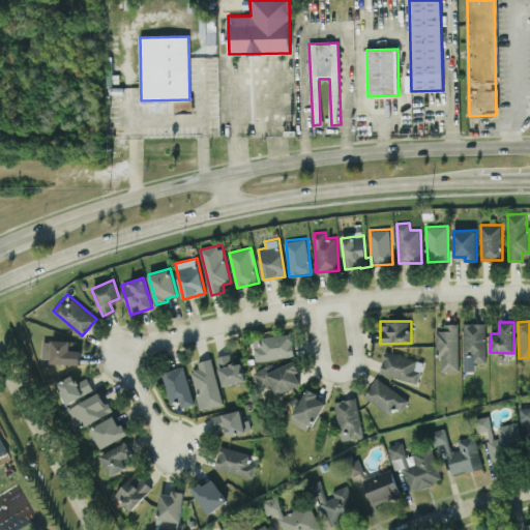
[(459,371),(458,323),(444,324),(444,330),(435,330),(436,354),(440,354),(441,371),(459,371)]
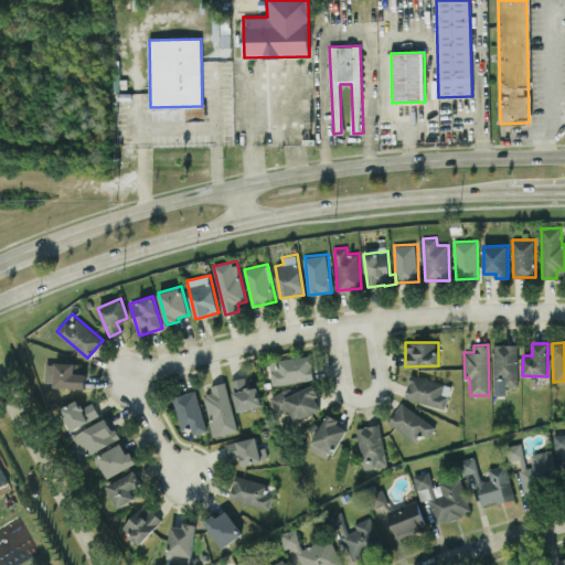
[(518,344),(493,344),(494,395),(507,395),(507,386),(519,386),(518,344)]
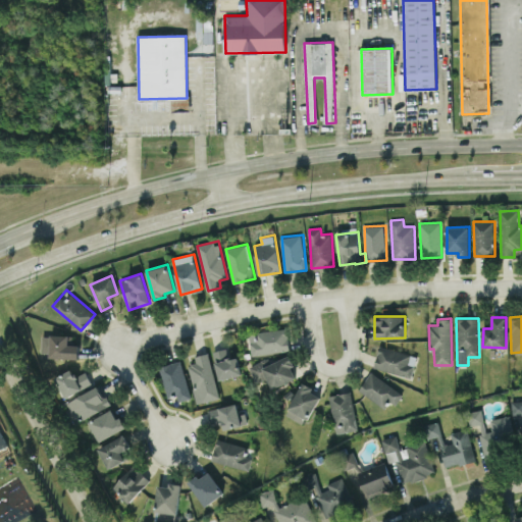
[(290,351),(288,328),(249,332),(251,355),(290,351)]
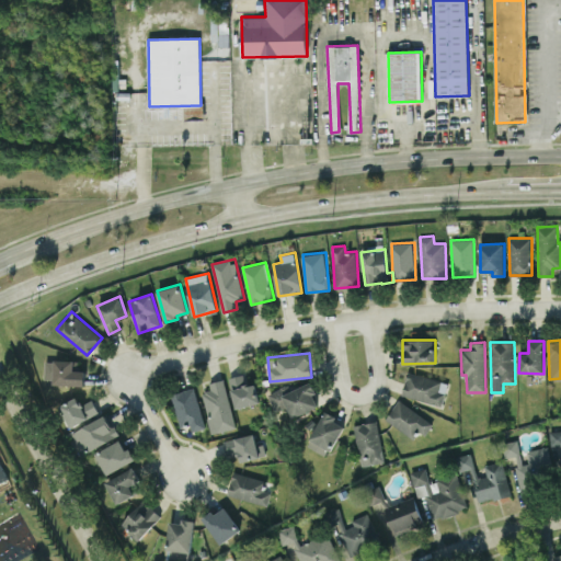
[(84,370),(75,370),(75,359),(54,359),(54,382),(84,382),(84,370)]
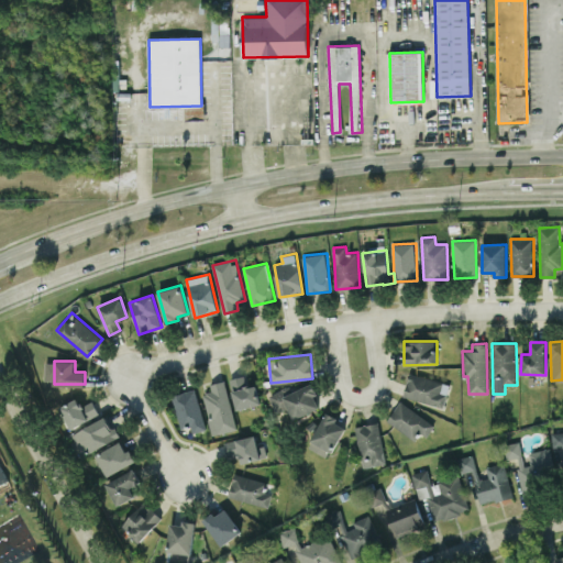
[(404,398),(444,406),(450,382),(408,374),(404,398)]
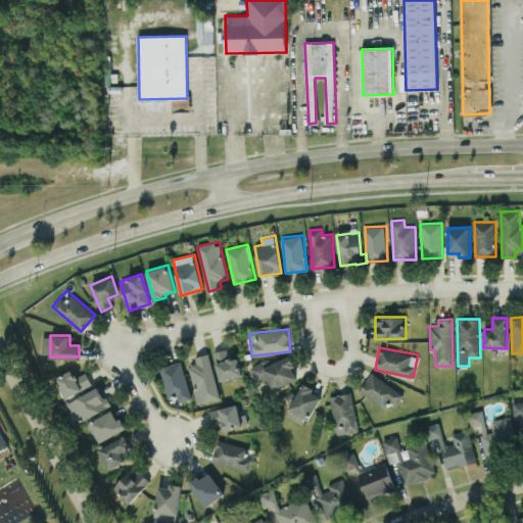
[(243,375),(238,358),(230,360),(227,348),(212,352),(221,381),(243,375)]
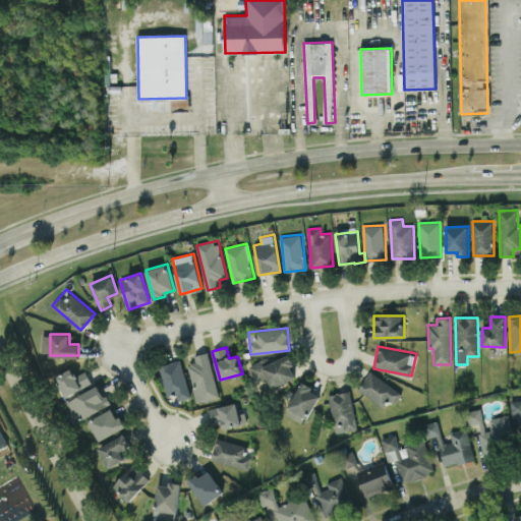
[(194,355),(196,362),(187,364),(196,402),(219,397),(208,352),(194,355)]
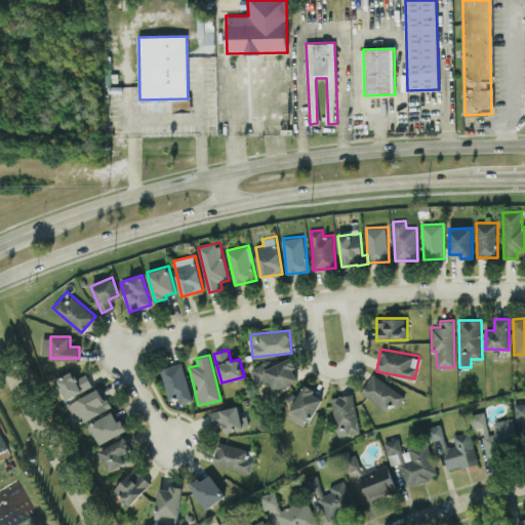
[(274,391),(297,379),(292,369),(296,367),(291,357),(272,366),(269,359),(250,368),(257,385),(268,380),(274,391)]
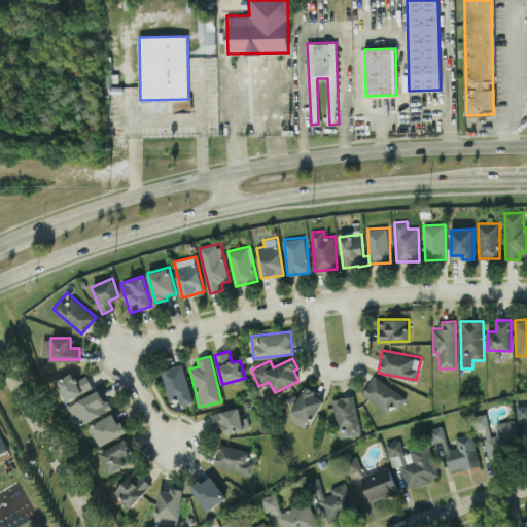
[(162,369),(168,400),(179,398),(180,405),(191,401),(184,364),(162,369)]
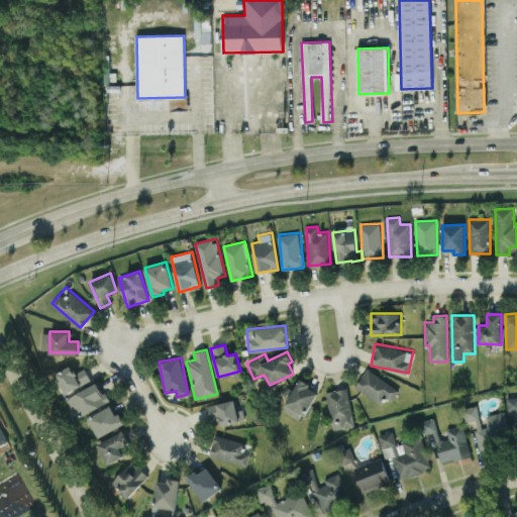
[(65,392),(91,380),(85,368),(75,373),(72,365),(56,373),(65,392)]
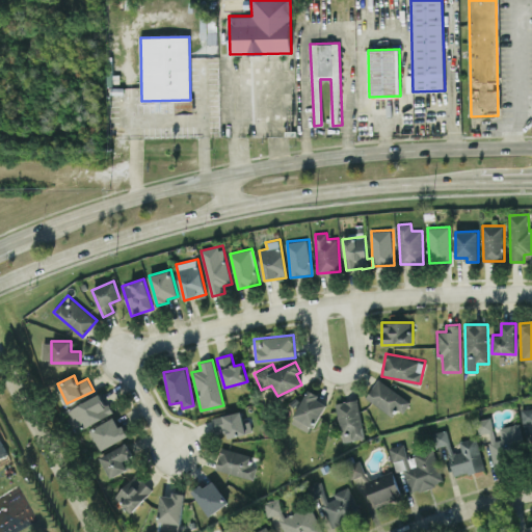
[(366,400),(393,414),(395,408),(403,413),(410,398),(376,380),(366,400)]
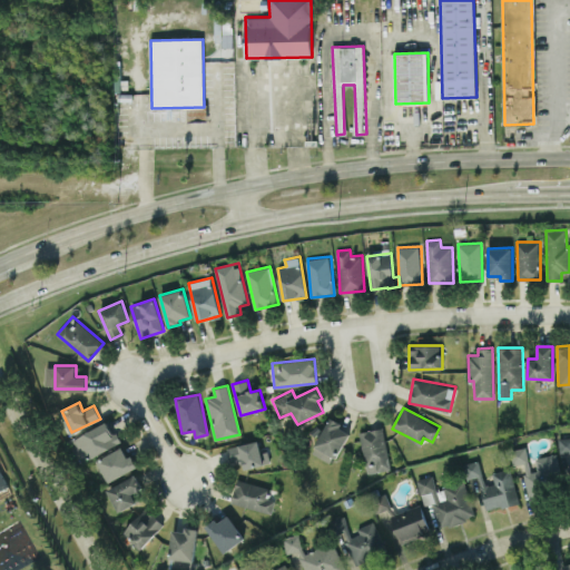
[(347,431),(341,429),(343,423),(328,416),(313,454),(334,463),(347,431)]
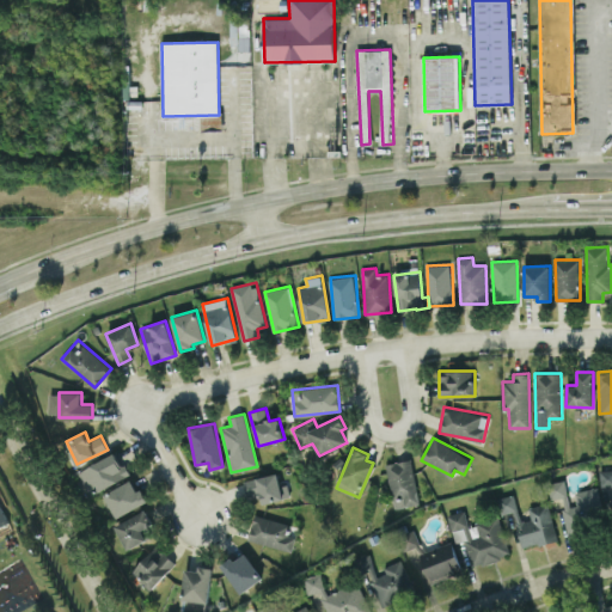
[(95,493),(128,473),(115,451),(81,470),(95,493)]
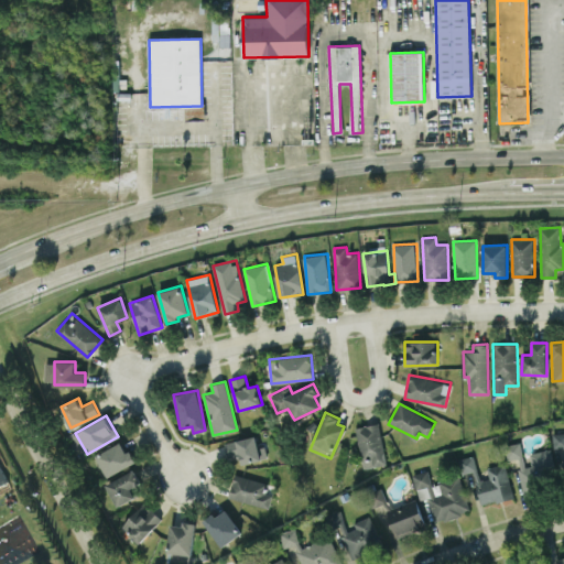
[(355,427),(362,468),(387,464),(378,422),(355,427)]
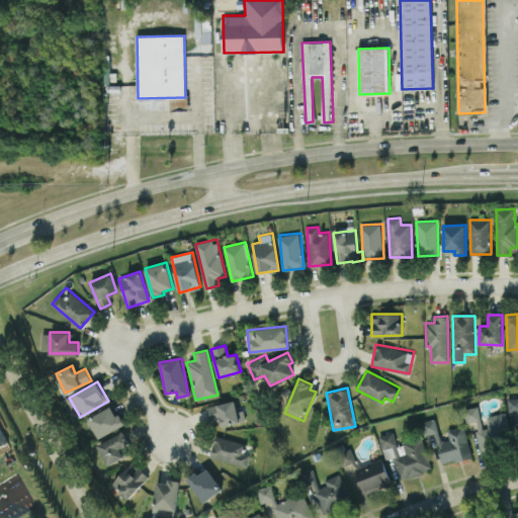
[(517,411),(517,397),(508,398),(508,412),(517,411)]
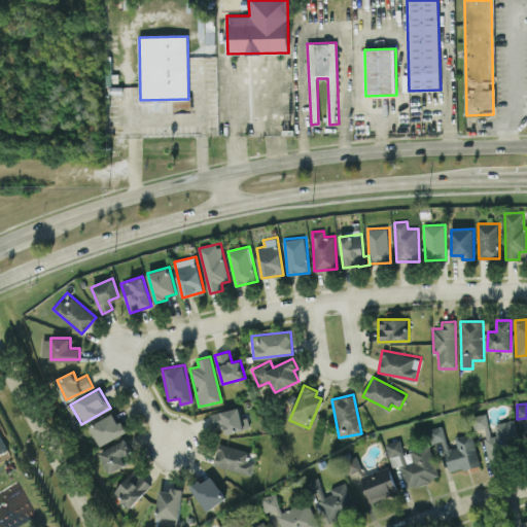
[(250,426),(246,414),(241,415),(239,407),(210,415),(216,436),(250,426)]
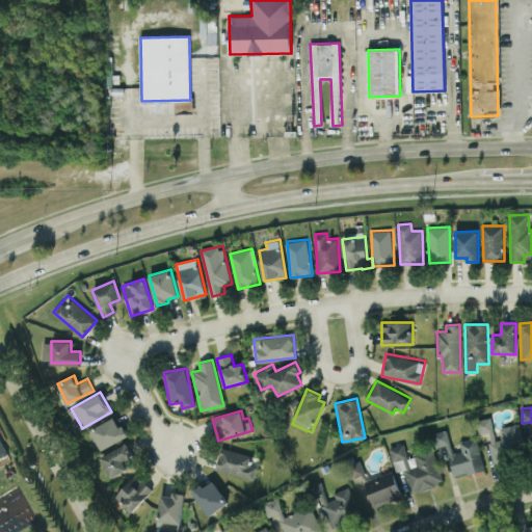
[(127,434),(116,416),(91,429),(102,449),(127,434)]
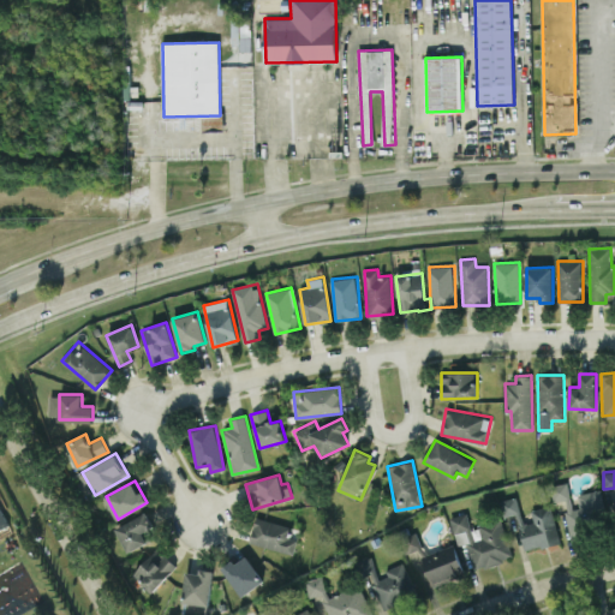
[(569,538),(597,533),(595,525),(607,523),(601,489),(578,493),(580,507),(572,508),(567,482),(551,485),(554,502),(563,501),(569,538)]
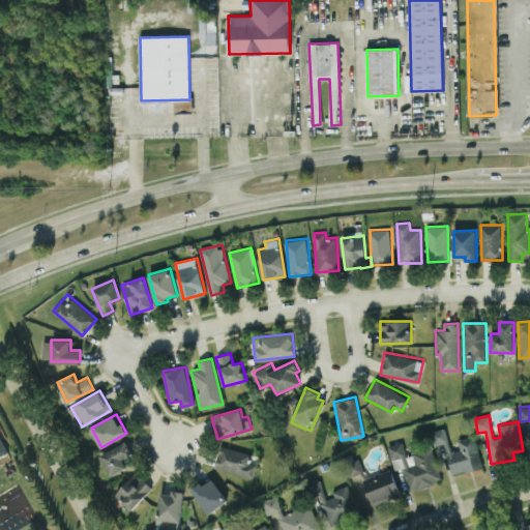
[(429,433),(433,445),(448,441),(444,428),(429,433)]
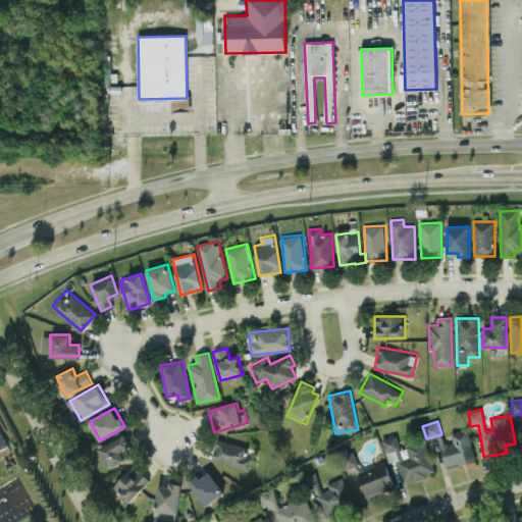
[(0,453),(9,450),(0,427),(0,453)]
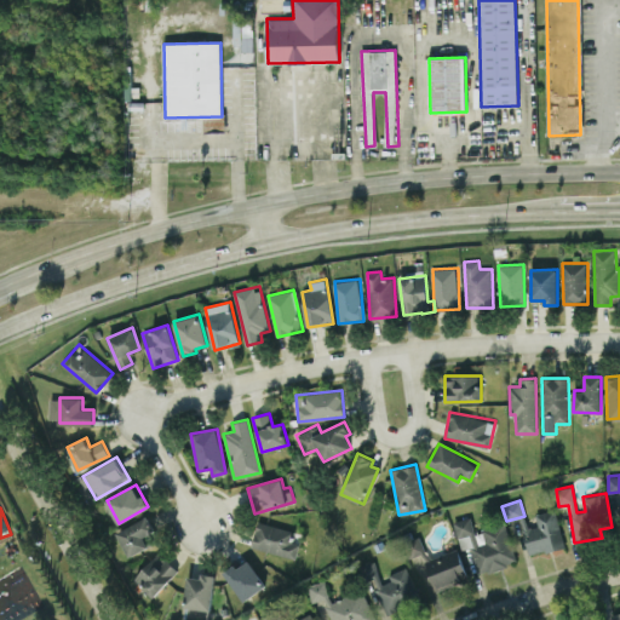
[(529,555),(563,547),(557,510),(535,514),(537,524),(524,527),(529,555)]
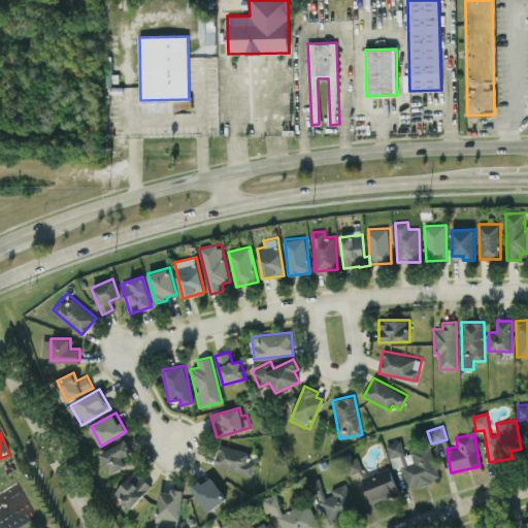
[(404,456),(401,440),(386,443),(389,458),(404,456)]
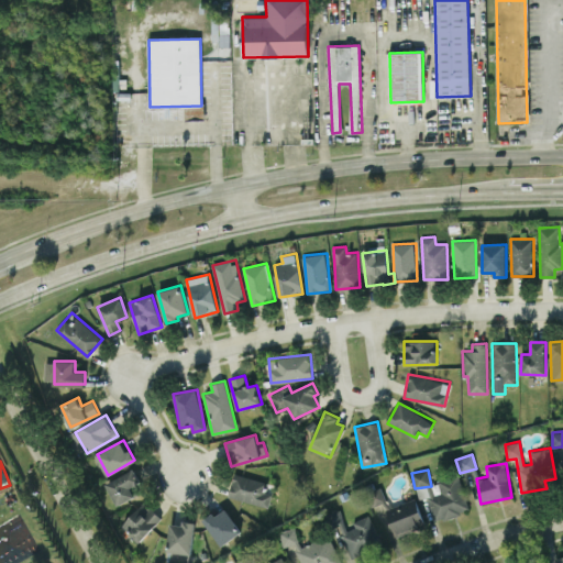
[(107,479),(114,503),(134,496),(130,484),(139,482),(134,471),(107,479)]
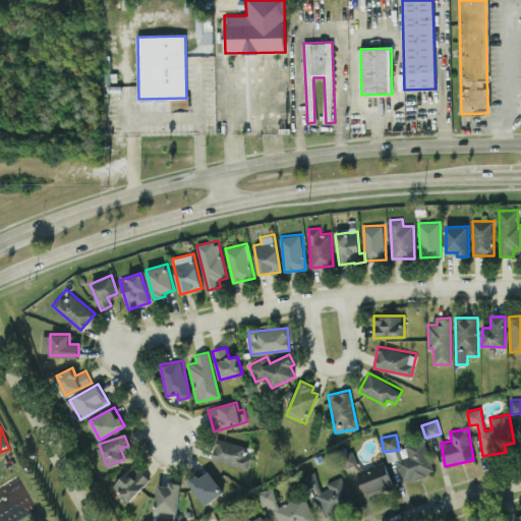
[(247,469),(251,457),(244,454),(246,447),(217,438),(211,459),(247,469)]
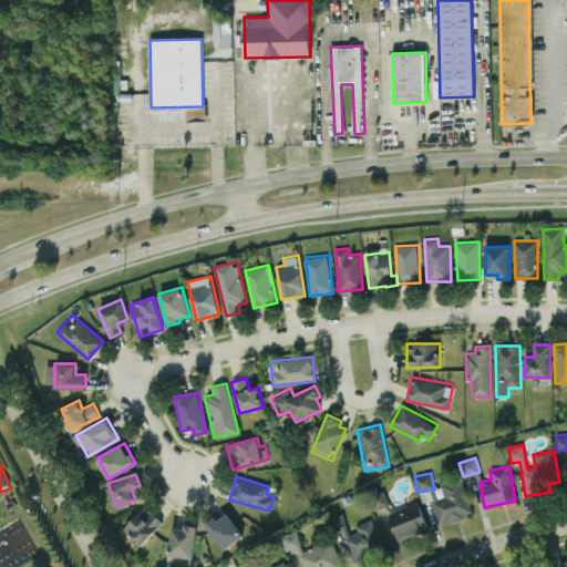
[(473,515),(462,477),(440,484),(444,496),(430,501),(437,526),(473,515)]
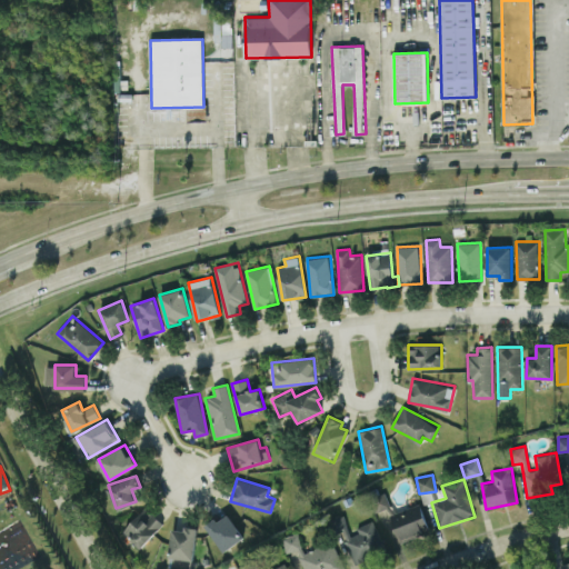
[(373,512),(389,508),(383,489),(368,493),(373,512)]
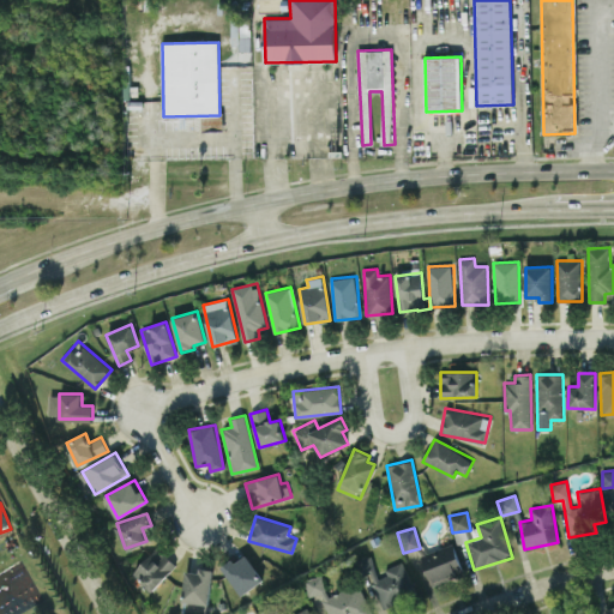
[(432,585),(464,573),(453,543),(420,555),(432,585)]
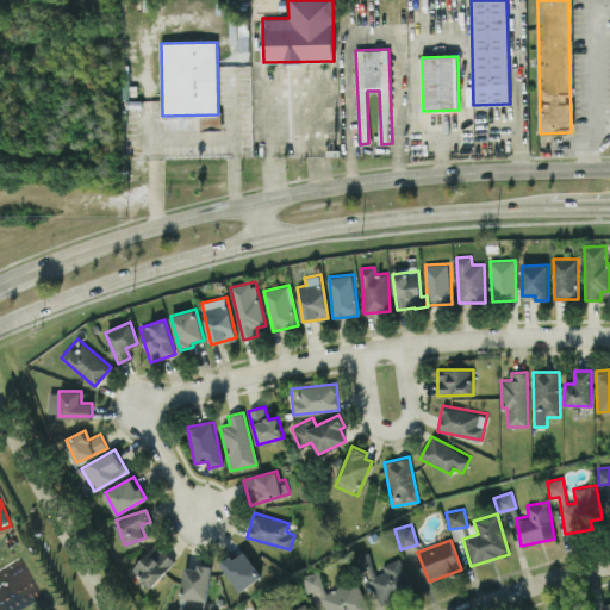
[(175,561),(155,542),(131,568),(150,587),(175,561)]
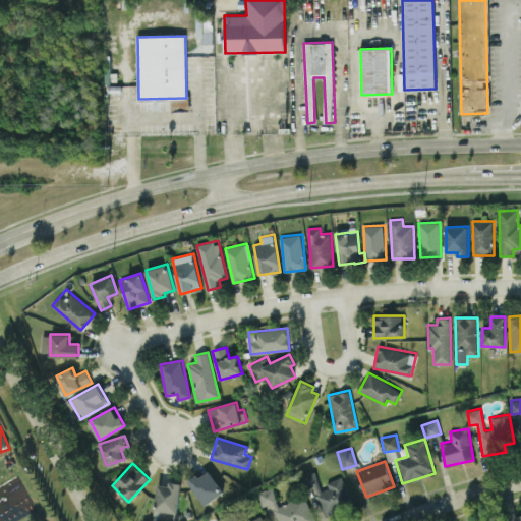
[(188,480),(205,505),(224,493),(209,470),(200,476),(197,473),(188,480)]
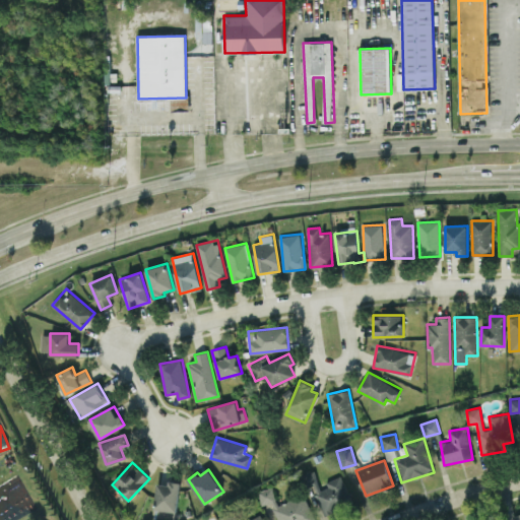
[(352,503),(341,475),(325,481),(327,486),(315,492),(324,514),(352,503)]
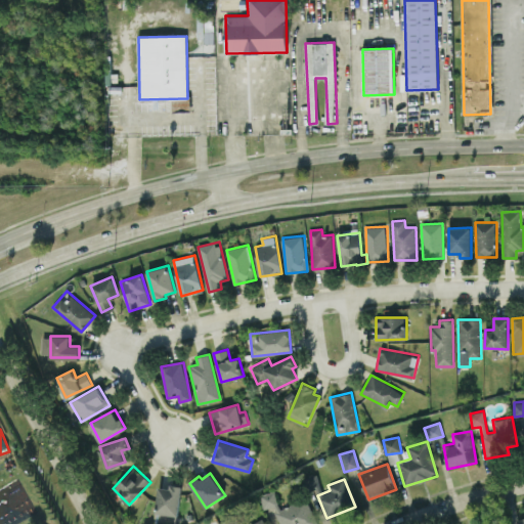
[(160,486),(155,521),(177,523),(182,486),(169,484),(169,488),(160,486)]
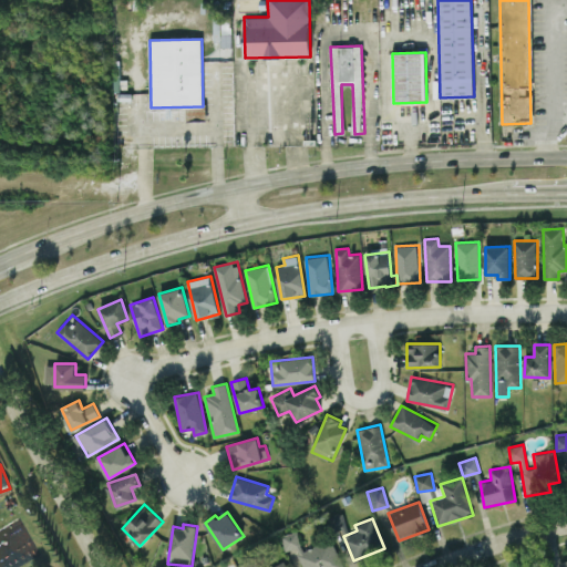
[(302,566),(342,566),(331,539),(303,550),(296,532),(280,538),(286,552),(295,548),(302,566)]
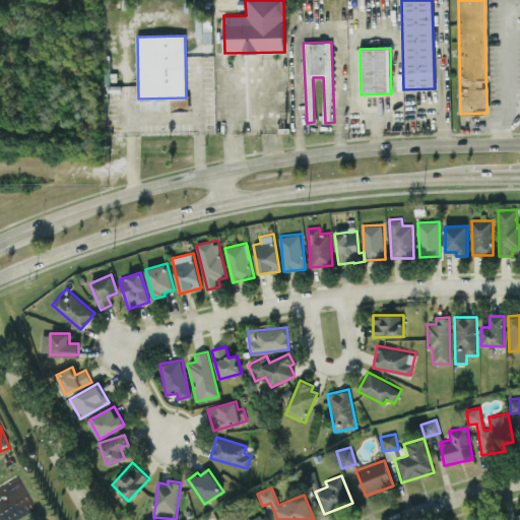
[(263,519),(260,513),(247,519),(236,519),(231,510),(218,517),(219,519),(263,519)]
